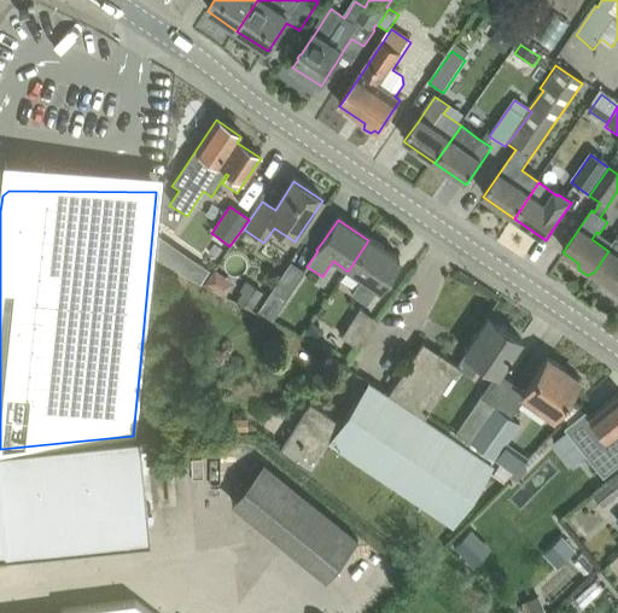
[(398,261),(368,240),(348,272),(361,280),(350,296),(367,307),(377,291),(378,291),(385,281),(398,261)]
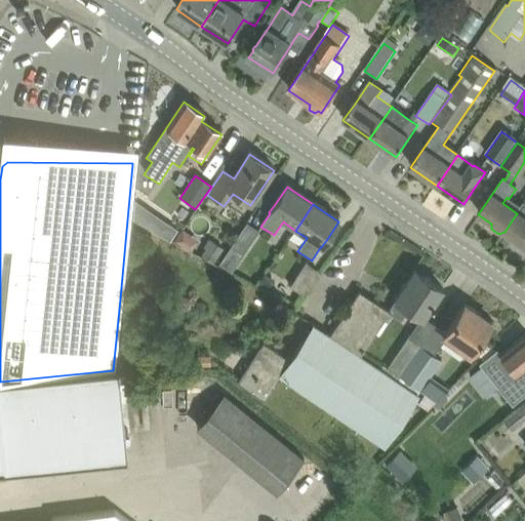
[(524,204),(517,213),(512,221),(505,232),(524,246),(524,204)]
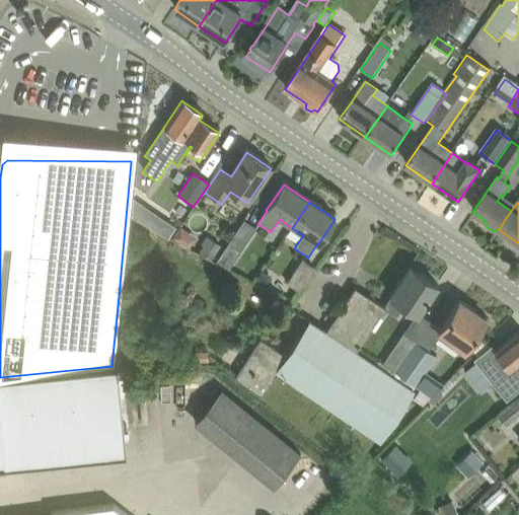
[(157,218),(149,229),(166,239),(173,228),(157,218)]
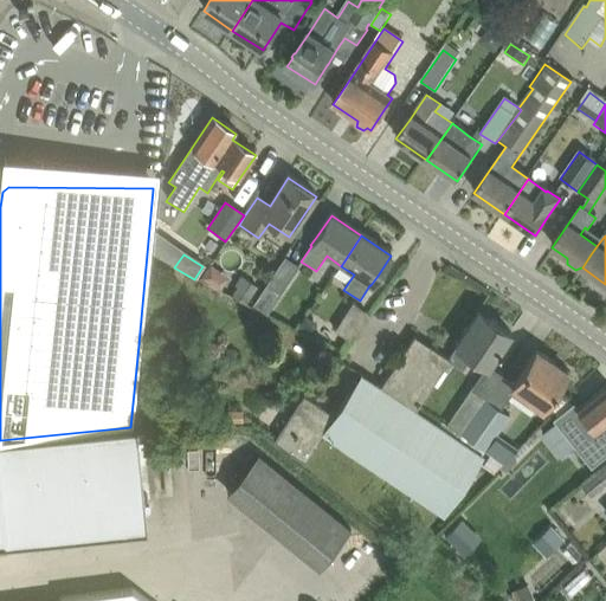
[(279,297),(298,269),(285,260),(266,289),(279,297)]
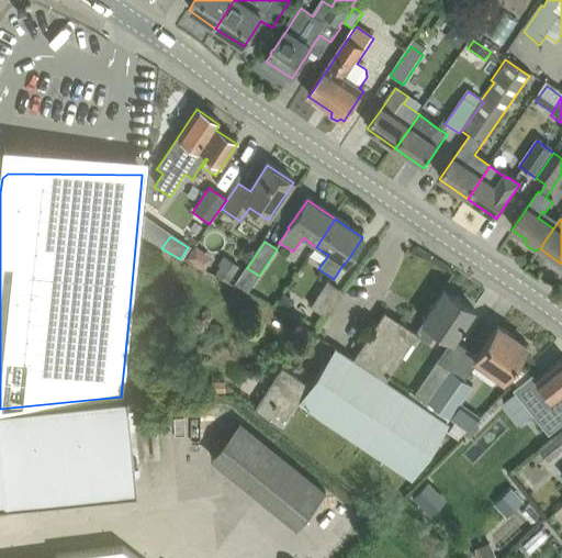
[(223,259),(216,270),(231,279),(237,269),(223,259)]
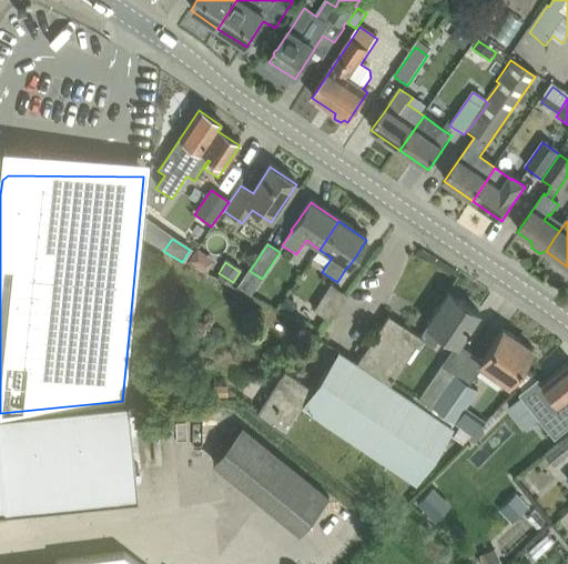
[(331,286),(313,313),(324,321),(325,322),(344,295),(331,286)]
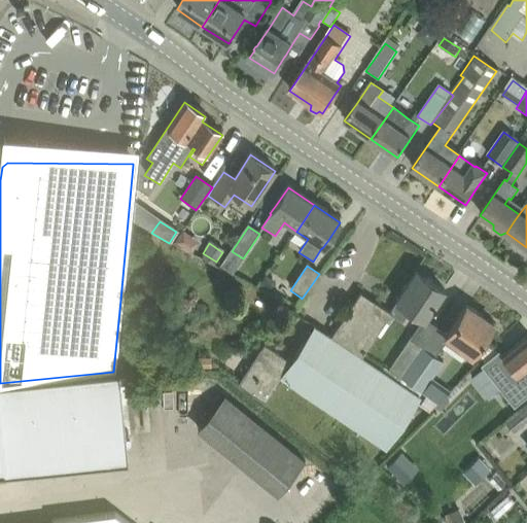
[(397,303),(390,314),(391,315),(394,317),(402,323),(410,312),(422,320),(424,322),(425,321),(433,309),(445,292),(415,273),(395,302),(397,303)]
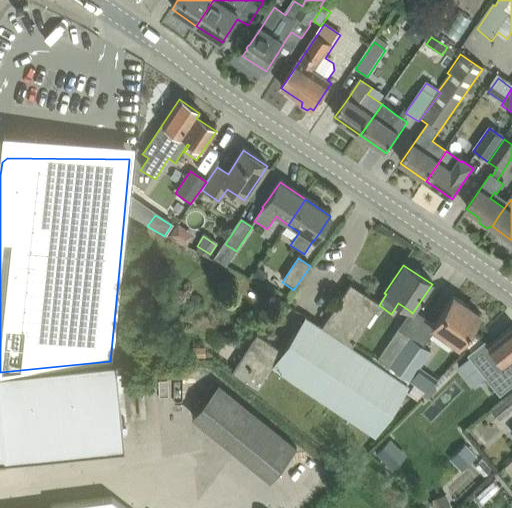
[(258,269),(252,278),(261,283),(266,275),(258,269)]
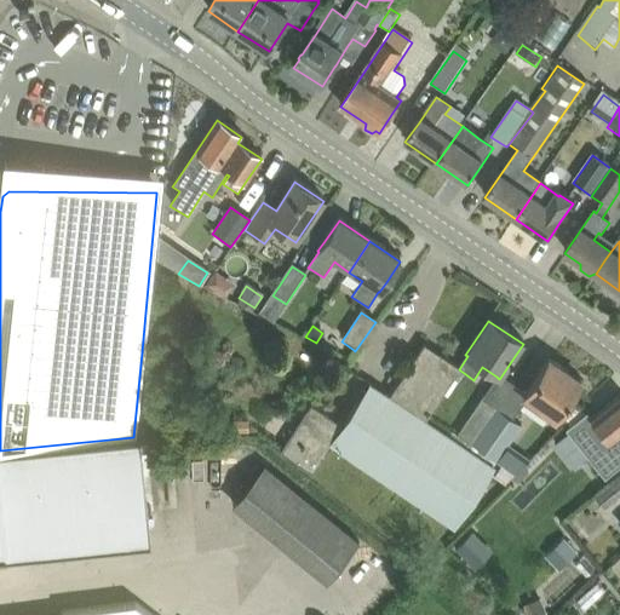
[(425,424),(443,398),(460,371),(459,369),(424,346),(411,367),(389,400),(348,460),(454,532),(494,471),(425,424)]
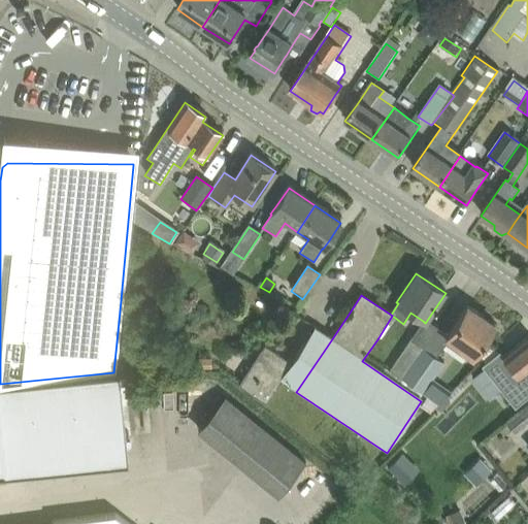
[(448,336),(444,339),(448,341),(470,358),(473,354),(483,360),(492,351),(482,345),(494,327),(467,307),(456,325),(448,336)]
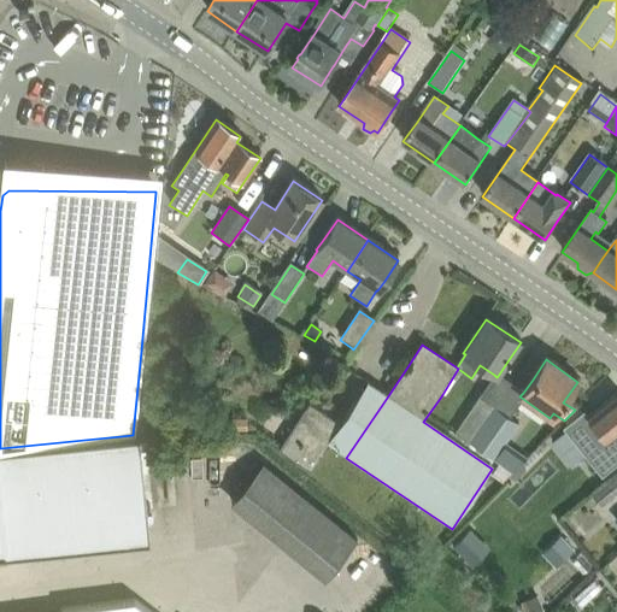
[(480,400),(456,437),(469,446),(494,409),(511,384),(498,376),(497,377),(494,375),(479,399),(480,400)]
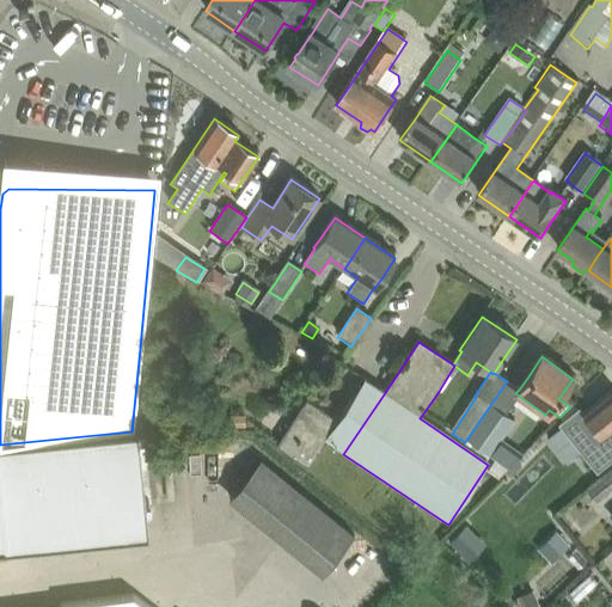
[(306,468),(325,441),(343,454),(384,394),(365,381),(337,422),(306,402),(275,448),(306,468)]
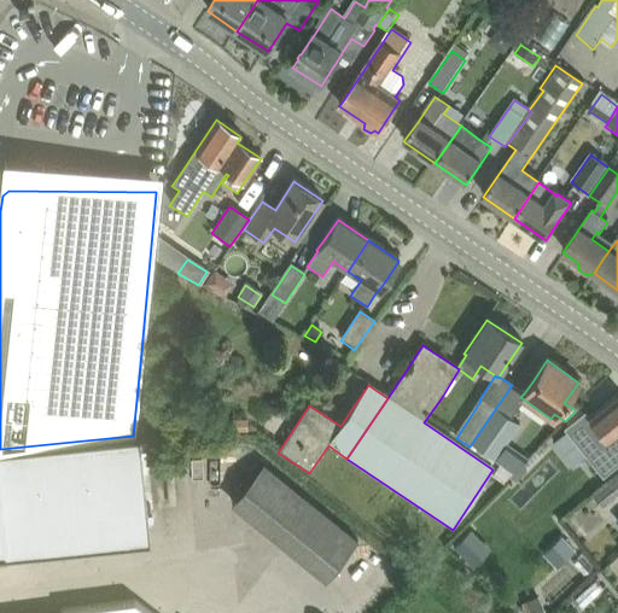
[(495,409),(470,447),(494,463),(519,426),(507,418),(520,397),(524,393),(512,385),(495,409)]
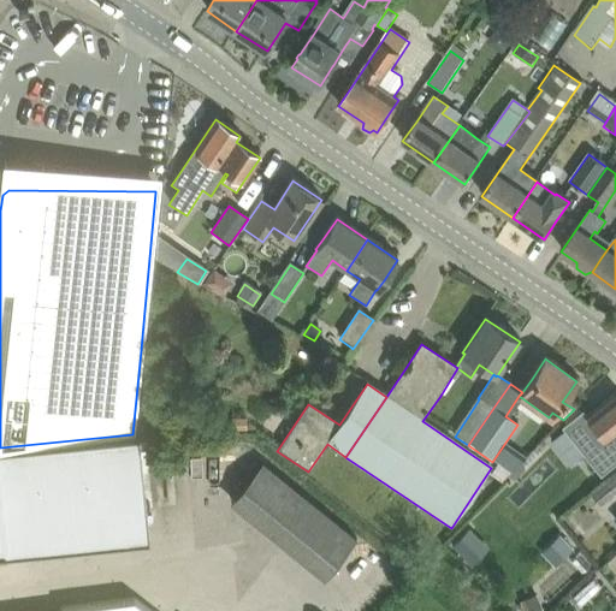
[(563,434),(550,445),(569,469),(584,458),(600,479),(615,464),(615,395),(598,410),(587,419),(582,411),(561,429),(563,434)]
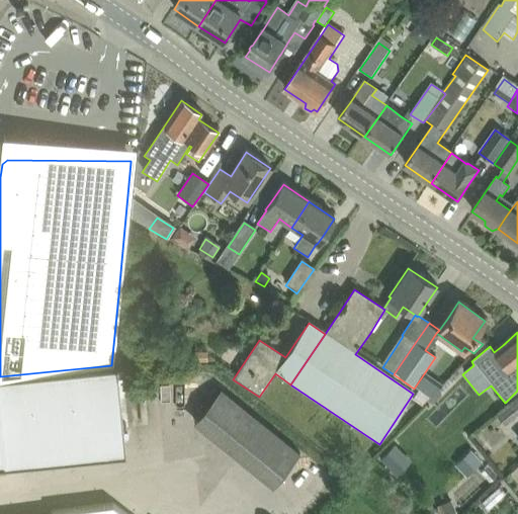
[(207,364),(206,353),(191,354),(191,365),(207,364)]
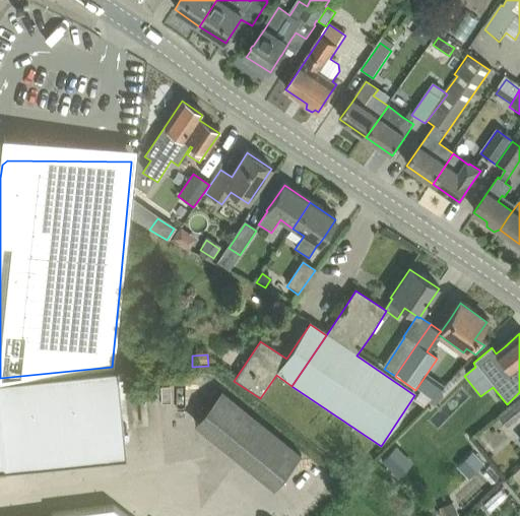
[(0,468),(126,457),(117,366),(112,367),(0,378),(0,468)]
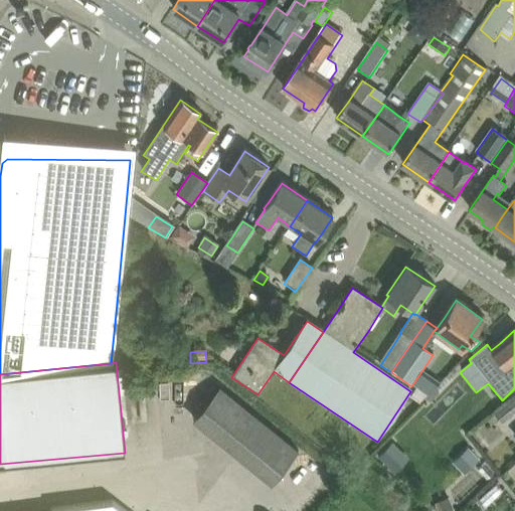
[(219,387),(191,421),(270,486),(298,452),(219,387)]
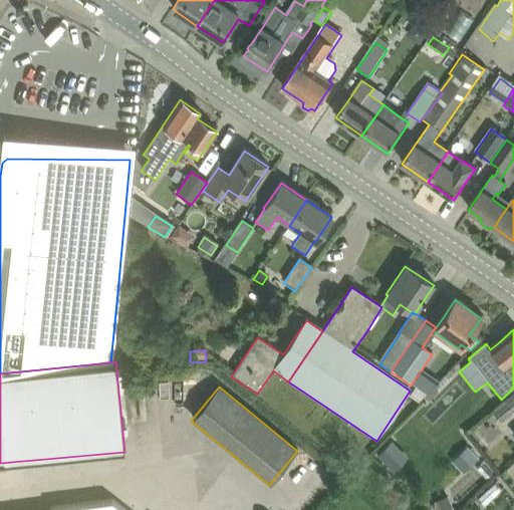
[(432,390),(423,399),(428,404),(437,395),(432,390)]
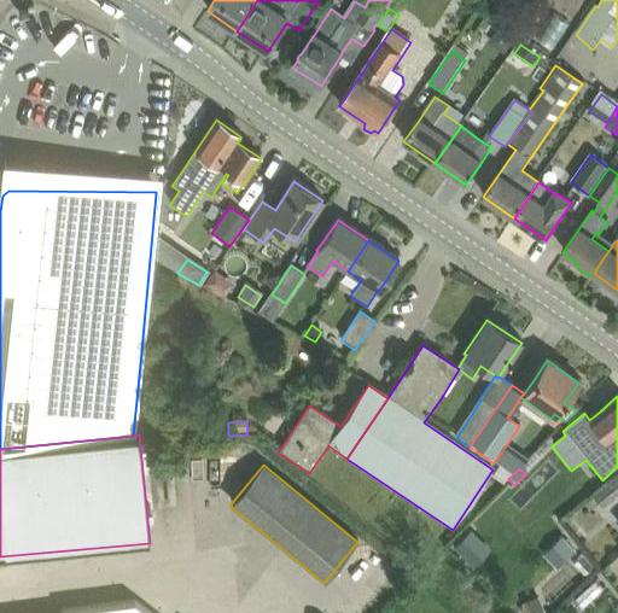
[(617,478),(593,500),(602,509),(616,498),(617,500),(617,497),(617,519),(614,523),(617,526),(617,478)]
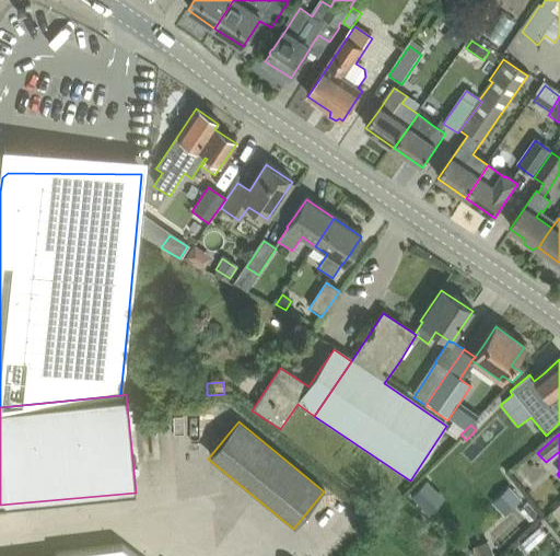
[(424,485),(411,498),(430,517),(443,502),(424,485)]
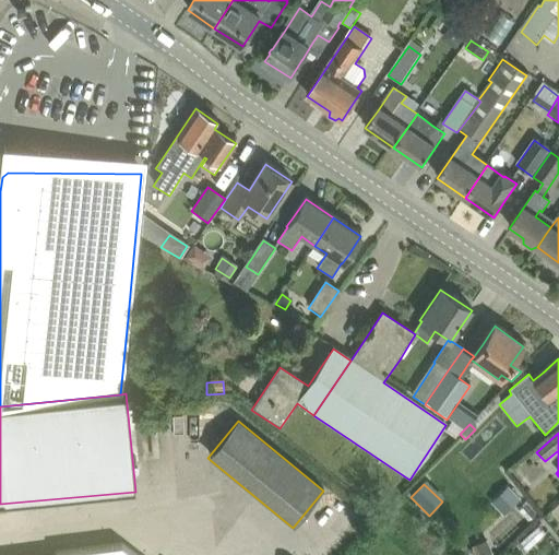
[(502,516),(519,500),(508,488),(491,504),(502,516)]
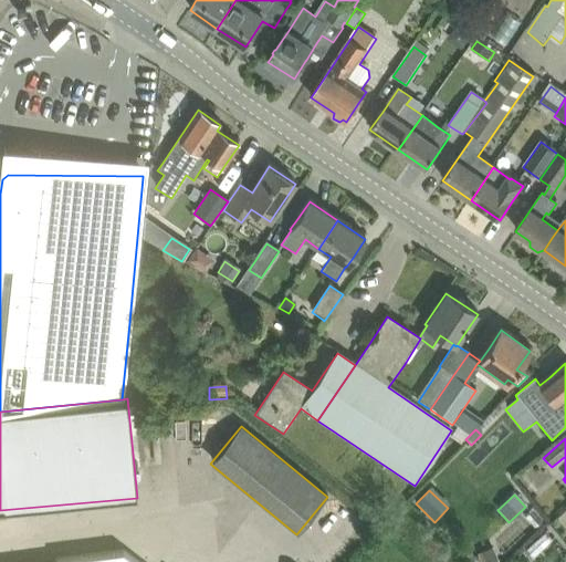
[(552,539),(532,558),(535,561),(545,561),(561,549),(552,539)]
